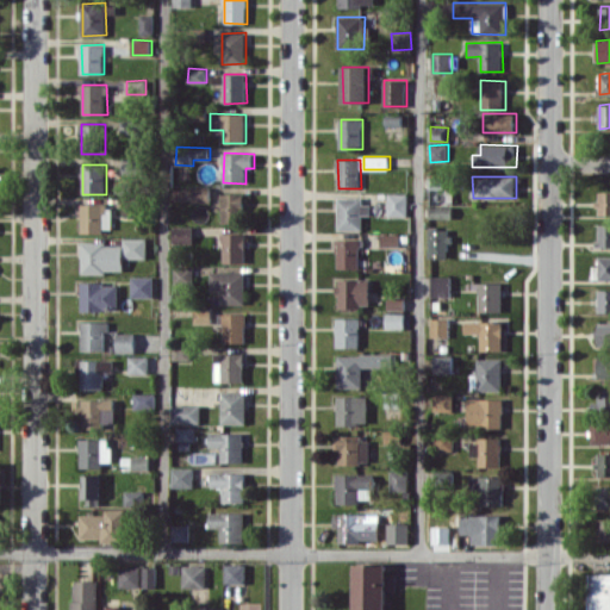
[(609,191),(599,191),(598,212),(609,212),(609,191)]
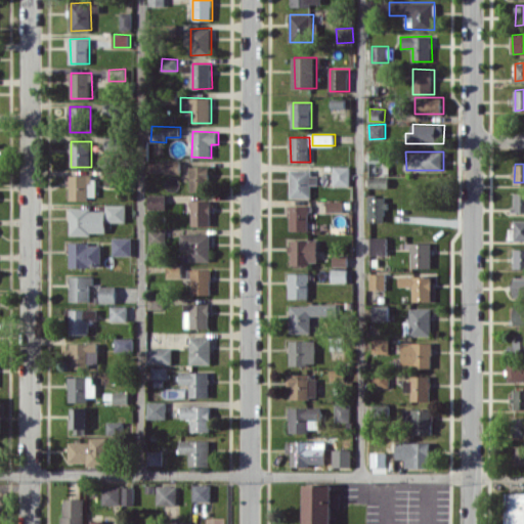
[(211,190),(211,166),(191,166),(191,190),(211,190)]
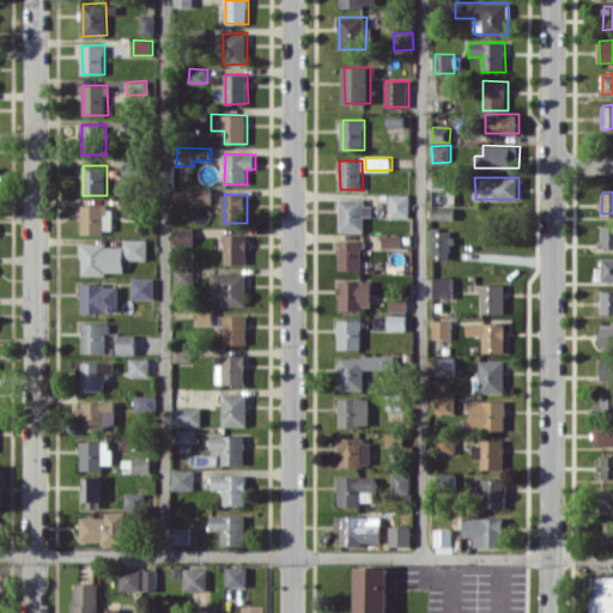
[(410,194),(389,194),(389,217),(410,217),(410,194)]
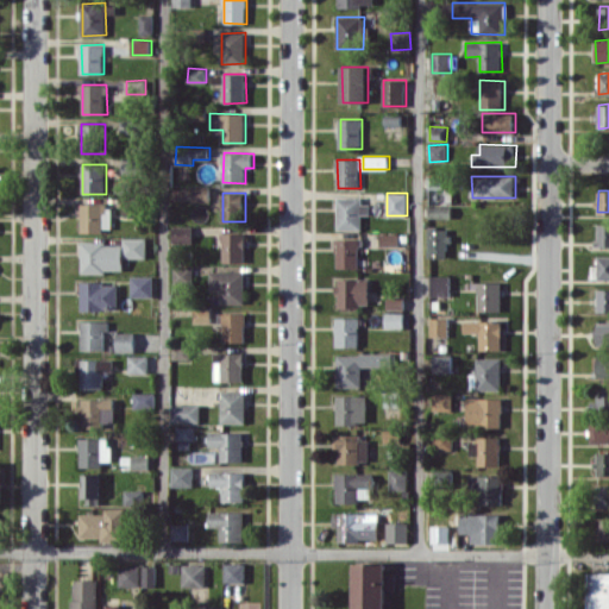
[(338,228),(363,228),(363,214),(370,214),(370,199),(338,199),(338,228)]
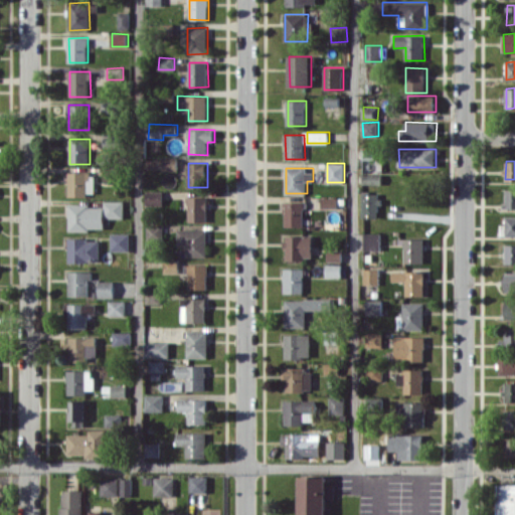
[(69,195),(94,195),(94,172),(69,172),(69,195)]
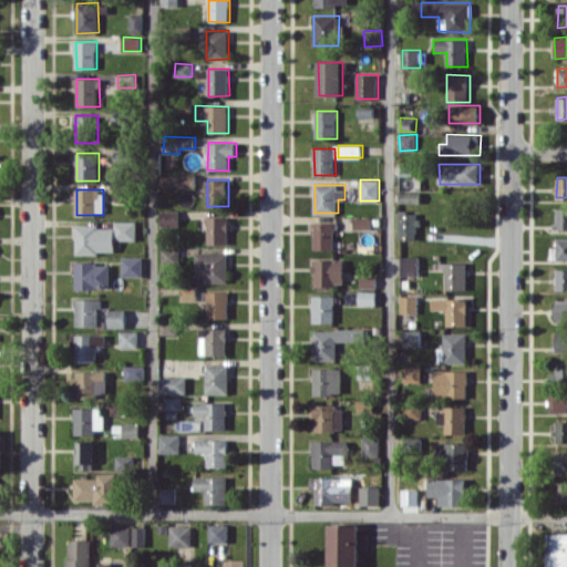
[(566,208),(558,208),(557,229),(566,228),(566,208)]
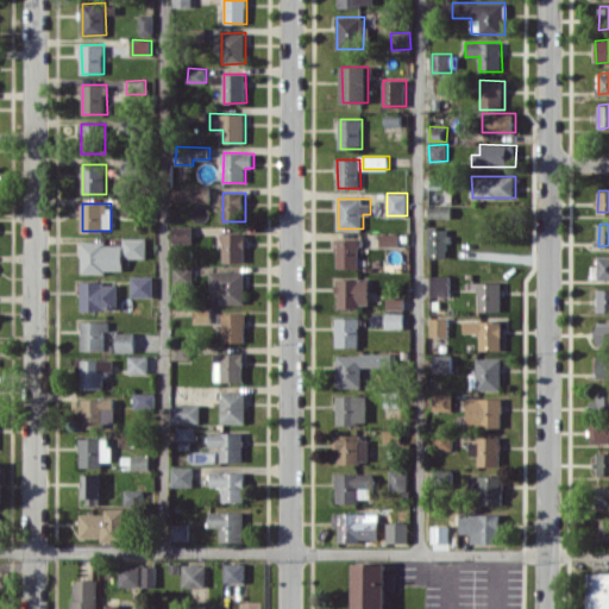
[(193,226),(173,226),(173,244),(193,243),(193,226)]
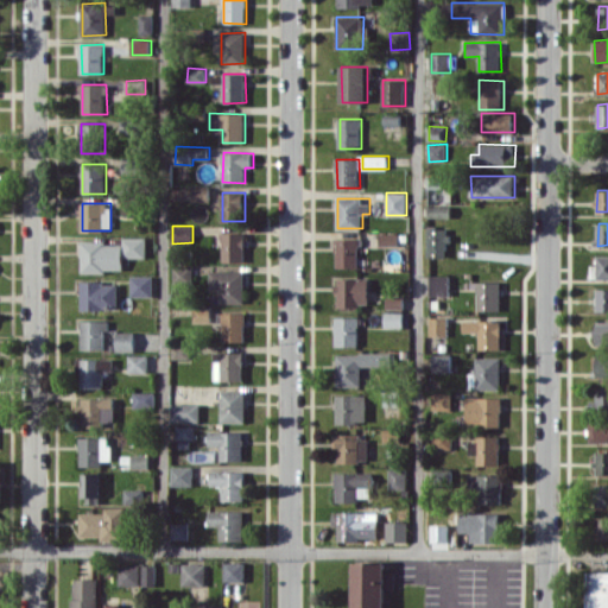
[(428,257),(448,257),(448,228),(428,228),(428,257)]
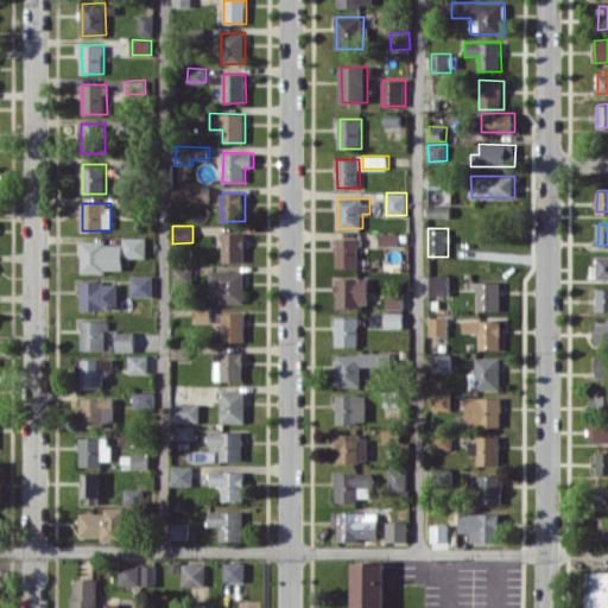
[(245,261),(245,233),(222,233),(222,261),(245,261)]
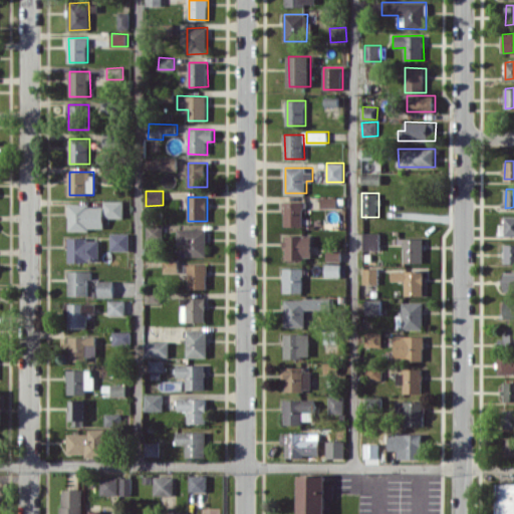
[(337,208),(337,197),(321,197),(321,207),(337,208)]
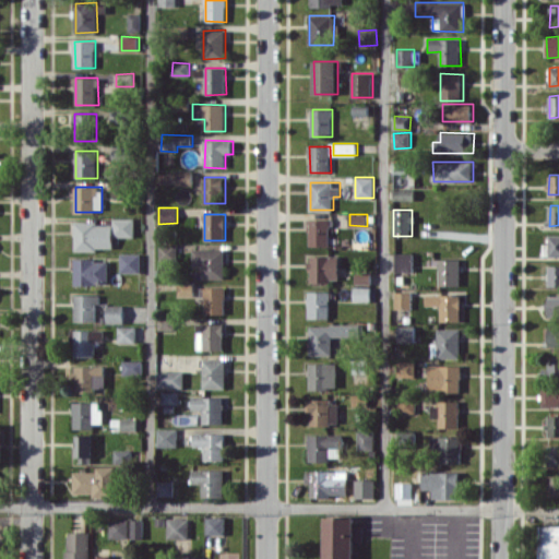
[(134,217),(113,218),(113,223),(74,223),(75,250),(114,249),(113,237),(134,237),(134,217)]
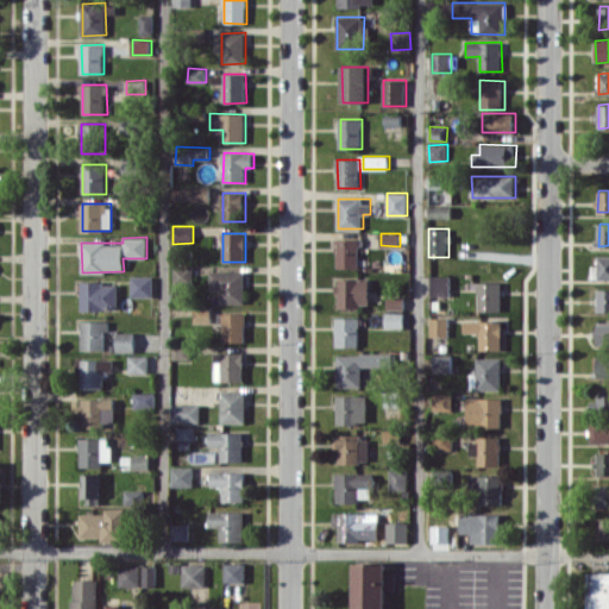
[(337,268),(360,268),(360,239),(337,238),(337,268)]
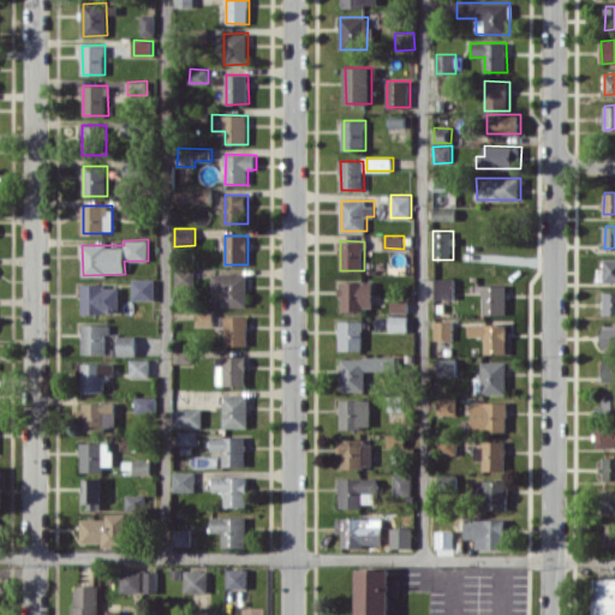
[(598,281),(614,281),(614,260),(604,260),(604,268),(598,268),(598,281)]
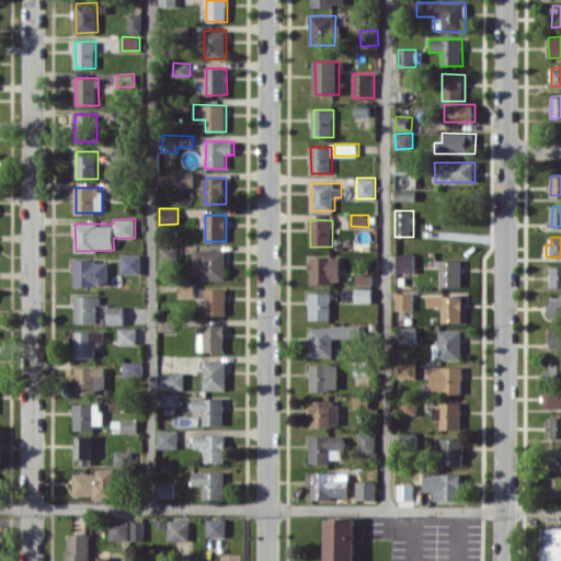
[(160,245),(160,261),(179,261),(179,245),(160,245)]
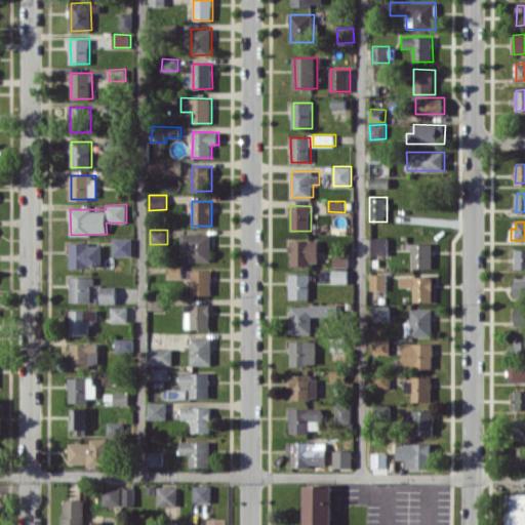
[(211,234),(180,234),(180,250),(190,250),(190,261),(211,261),(211,234)]
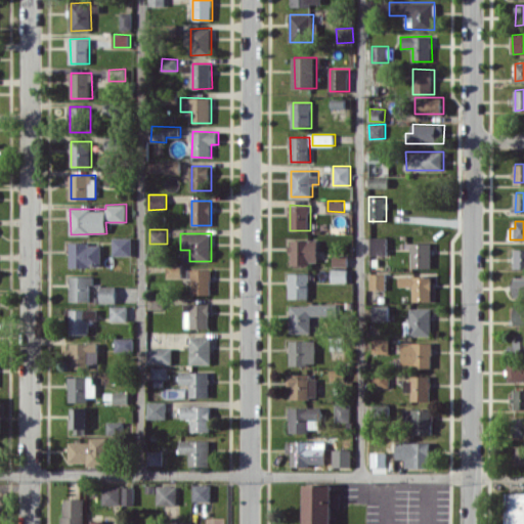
[(131,237),(113,237),(114,255),(132,255),(131,237)]
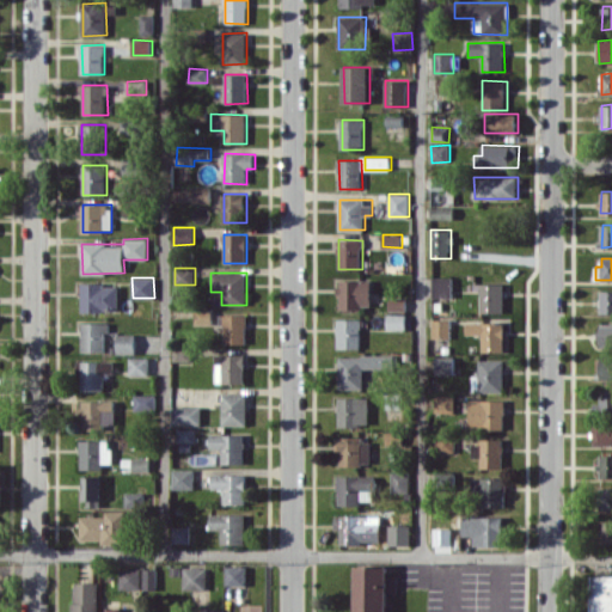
[(433,297),(453,297),(453,277),(434,277),(433,297)]
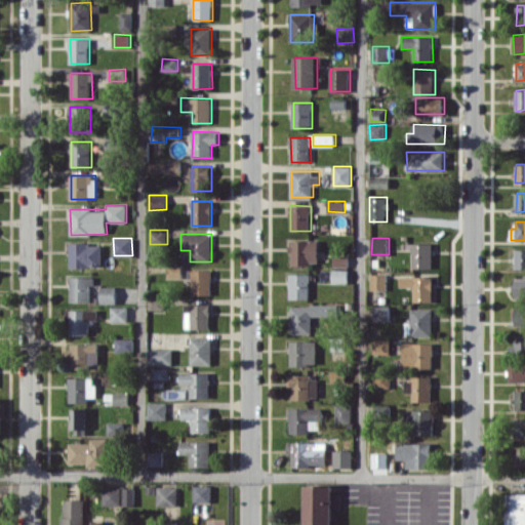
[(291,240),(291,264),(319,265),(319,240),(291,240)]
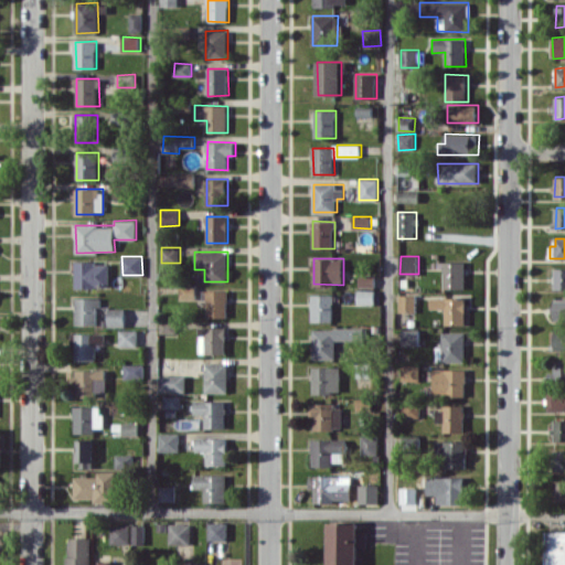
[(109,262),(76,262),(75,287),(108,288),(109,262)]
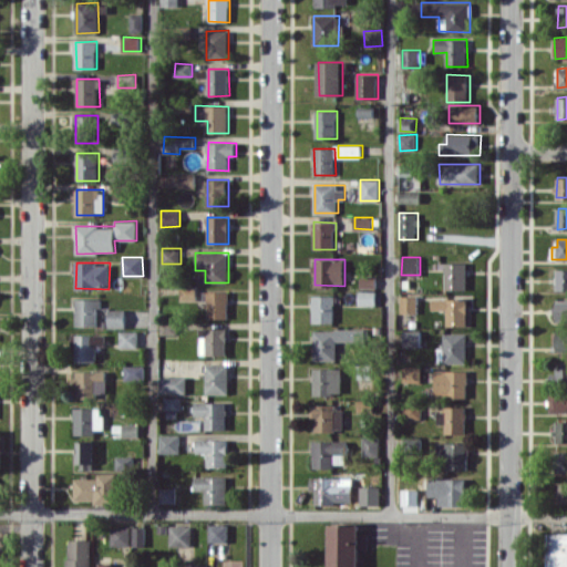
[(466,263),(445,263),(445,290),(466,289),(466,263)]
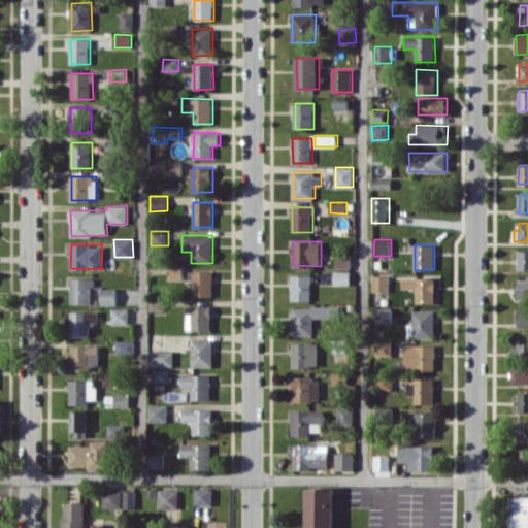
[(527,250),(519,251),(519,270),(527,269),(527,250)]
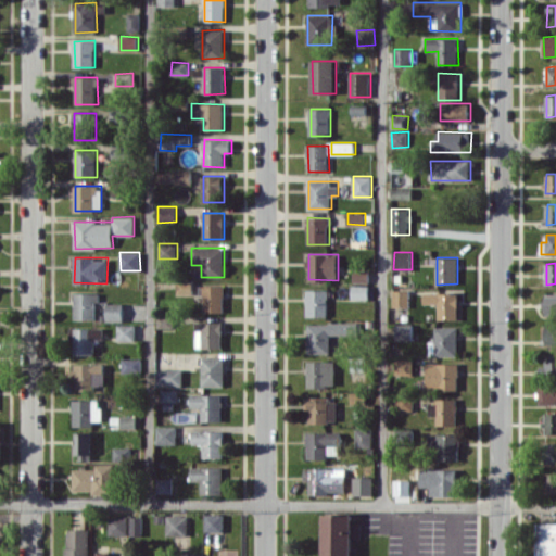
[(353,281),(369,282),(369,270),(354,269),(353,281)]
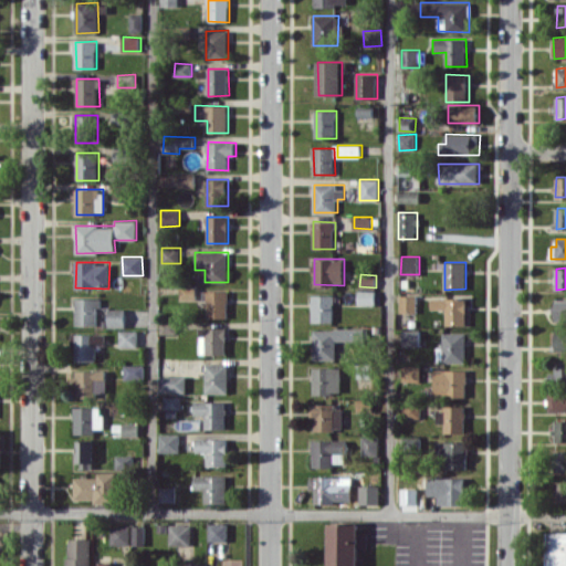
[(228,290),(207,291),(208,318),(228,317),(228,290)]
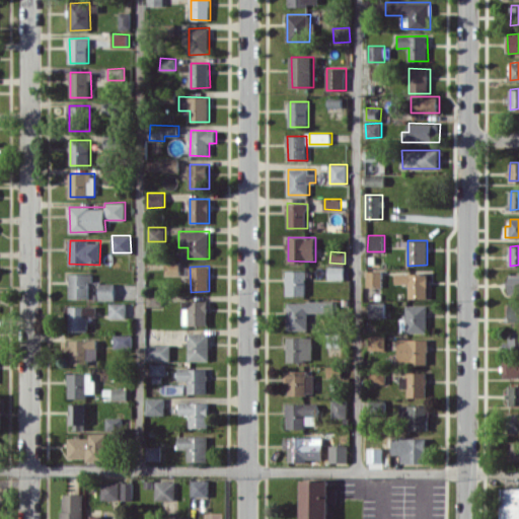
[(345,279),(345,267),(328,267),(328,279),(345,279)]
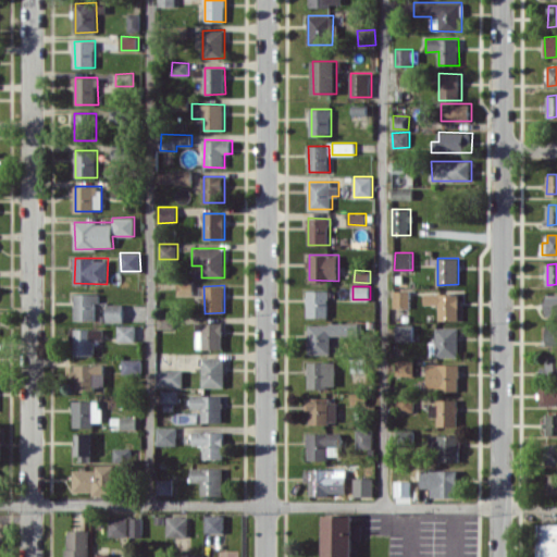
[(307,317),(329,317),(329,289),(308,289),(307,317)]
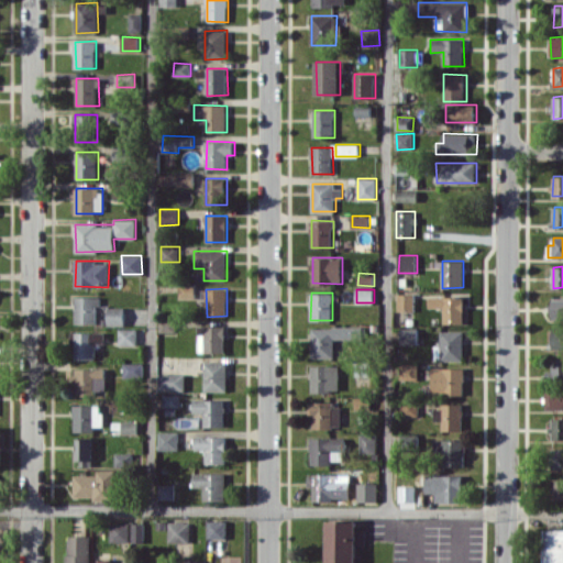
[(398,311),(415,311),(415,294),(398,294),(398,311)]
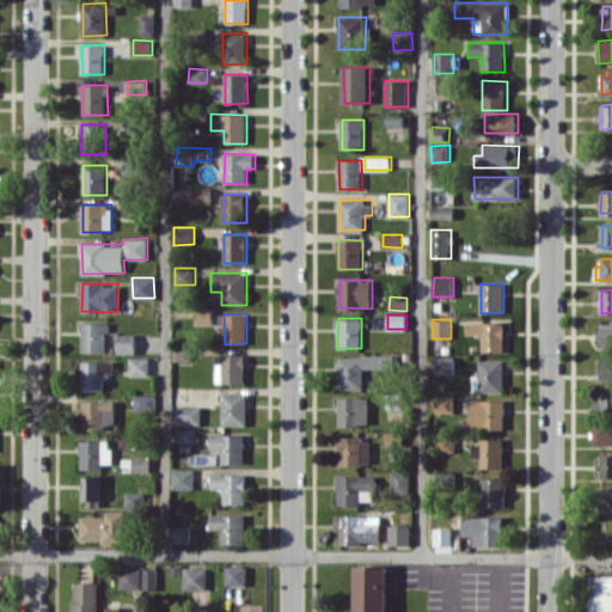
[(505,323),(465,322),(465,335),(483,335),(482,352),(505,352),(505,323)]
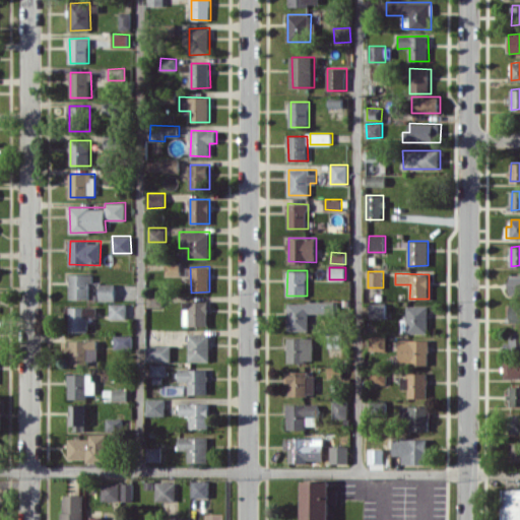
[(90,274),(69,274),(69,299),(90,299),(90,274)]
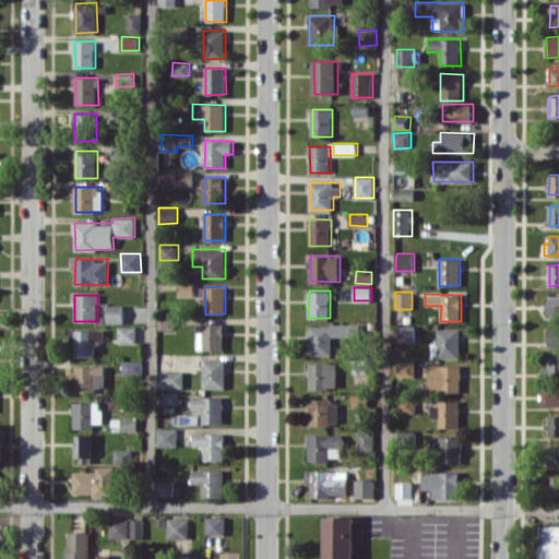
[(558,296),(548,296),(548,316),(558,316),(558,296)]
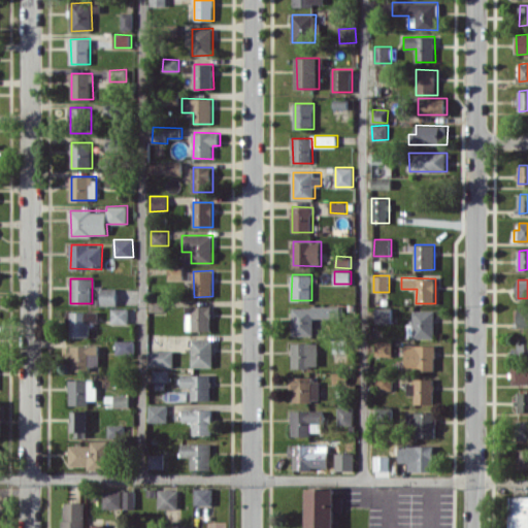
[(101,305),(118,304),(118,288),(101,288),(101,305)]
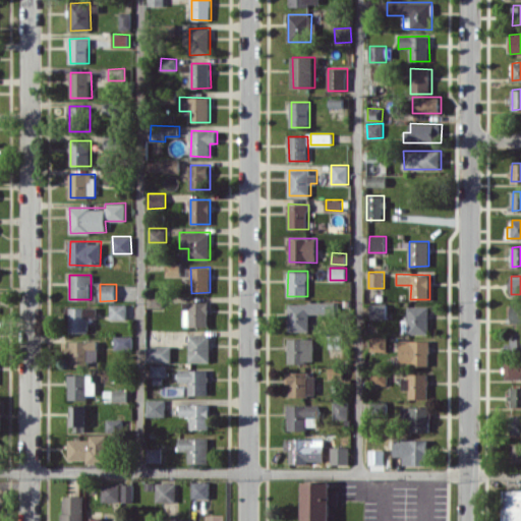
[(163,307),(162,296),(148,297),(148,307),(163,307)]
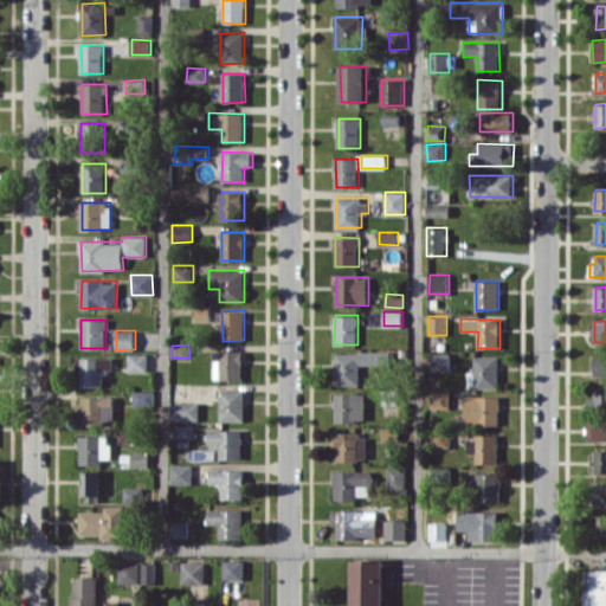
[(243,379),(242,350),(214,350),(214,380),(243,379)]
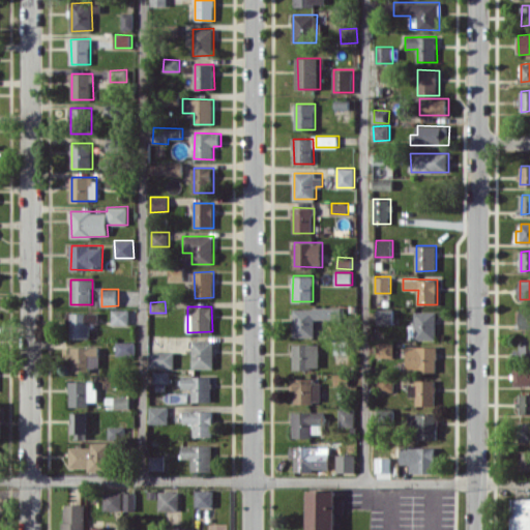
[(315,336),(315,319),(344,319),(344,307),(293,307),(293,336),(315,336)]
